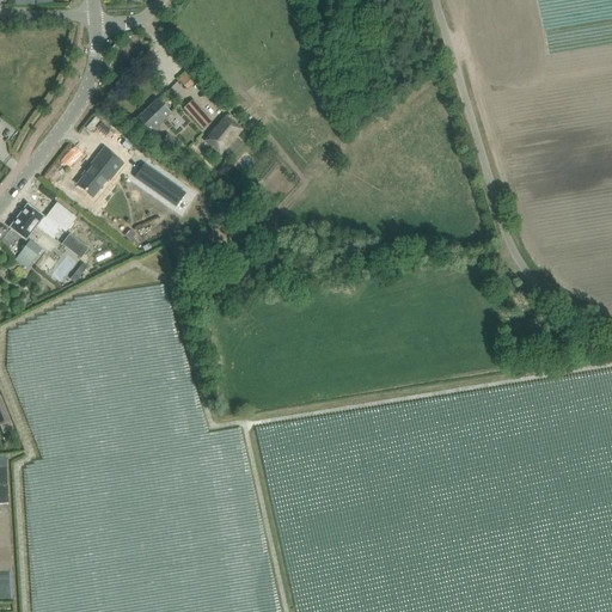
[(187,90),(200,78),(191,68),(178,80),(187,90)]
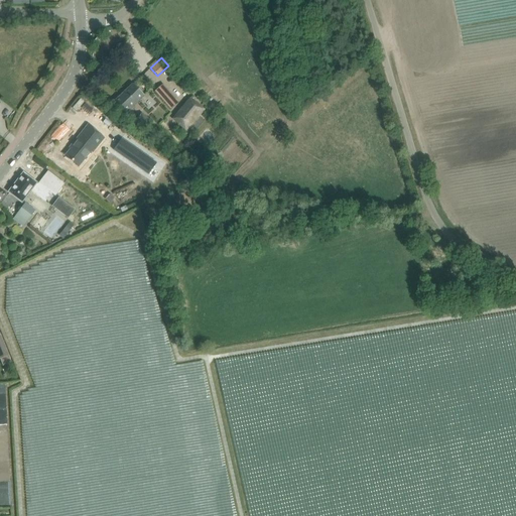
[(144,96),(133,84),(113,103),(124,115),(144,96)]
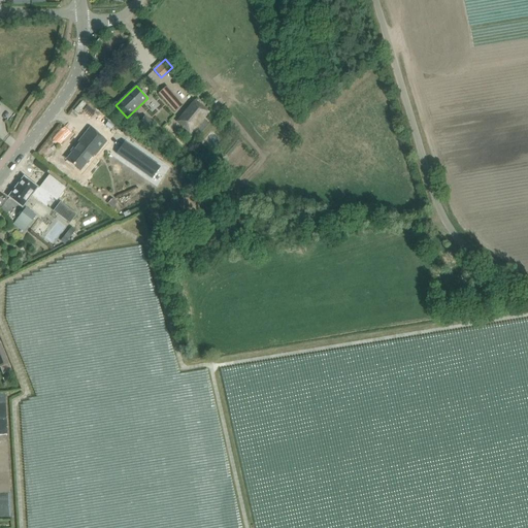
[(174,112),(184,104),(167,86),(158,94),(174,112)]
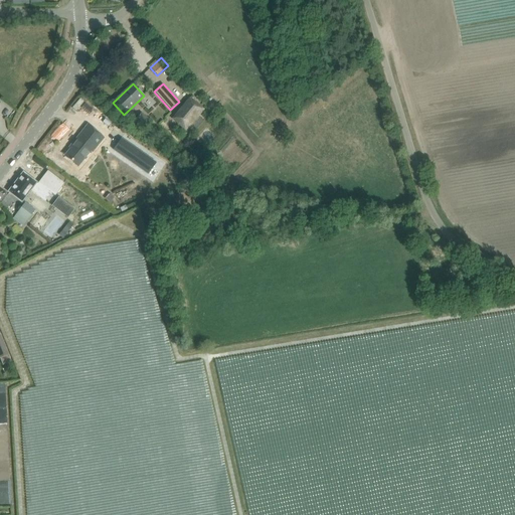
[(205,110),(189,97),(171,119),(186,132),(205,110)]
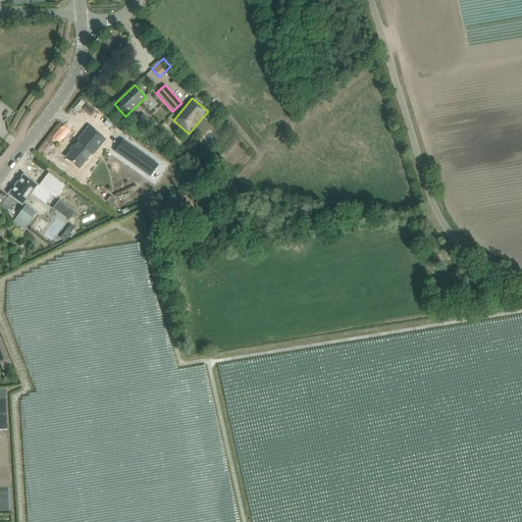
[(139,113),(136,116),(139,119),(137,122),(145,128),(151,120),(144,114),(142,116),(139,113)]
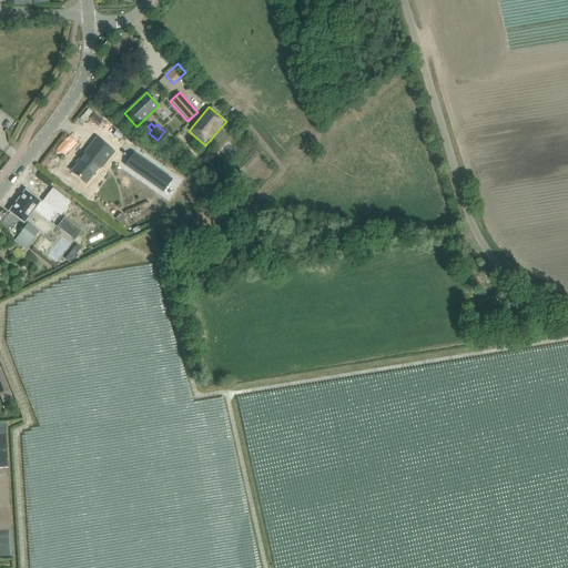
[(133,137),(130,140),(138,148),(142,143),(133,137)]
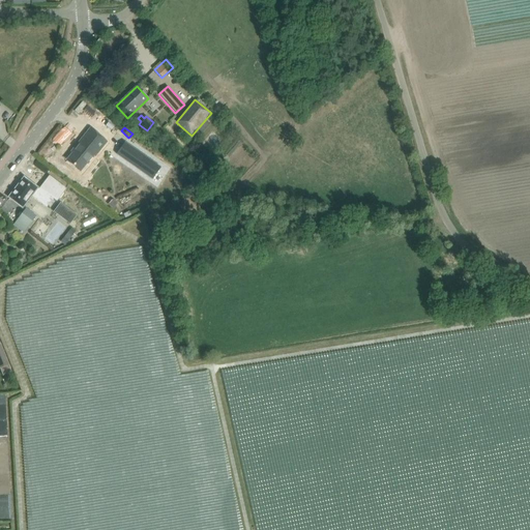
[(90,128),(64,159),(80,172),(86,165),(88,166),(107,143),(90,128)]
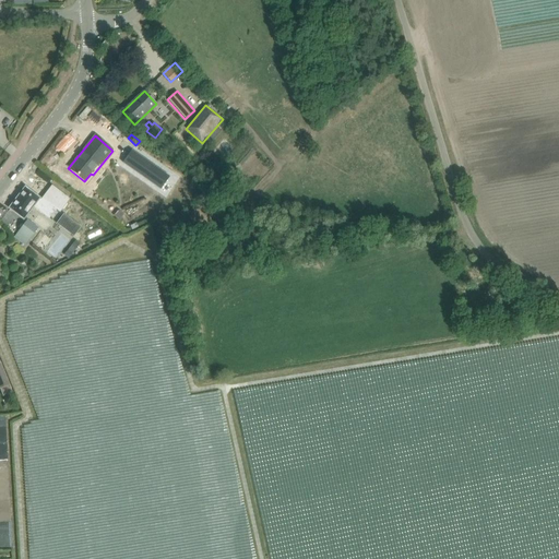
[(131,151),(123,163),(161,189),(169,177),(131,151)]
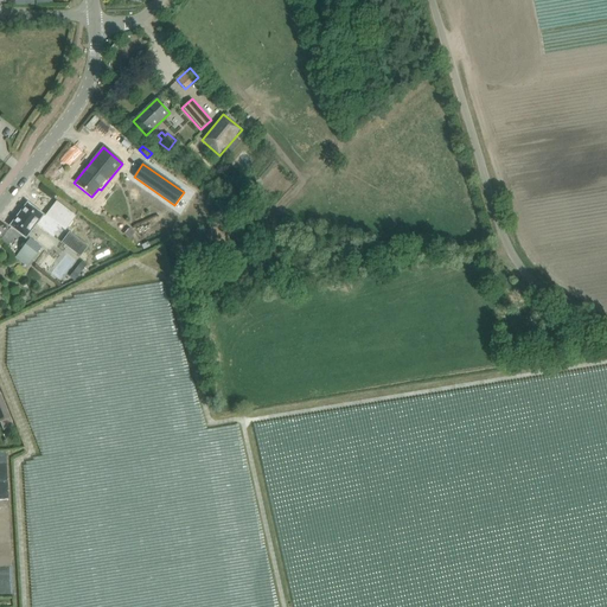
[(27,204),(11,227),(20,234),(23,235),(32,222),(52,237),(61,227),(64,230),(75,217),(56,203),(46,215),(44,217),(37,211),(27,204)]
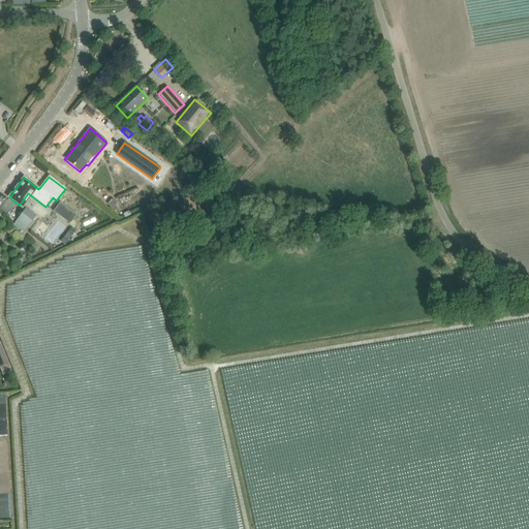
[(185,181),(183,187),(193,191),(195,184),(185,181)]
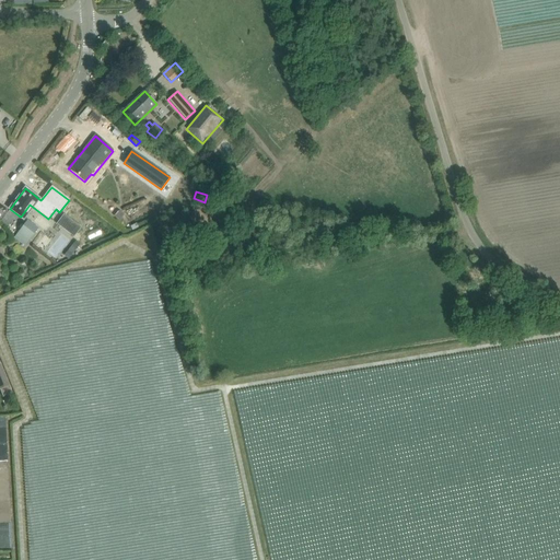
[(139,219),(155,213),(151,201),(135,207),(139,219)]
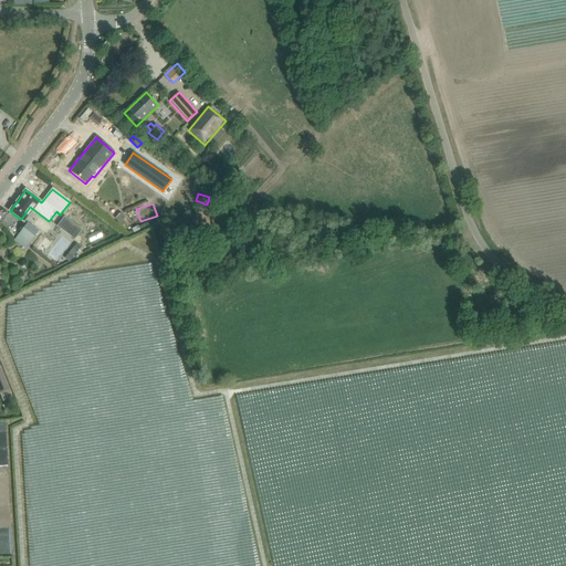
[(121,213),(116,219),(121,223),(125,217),(121,213)]
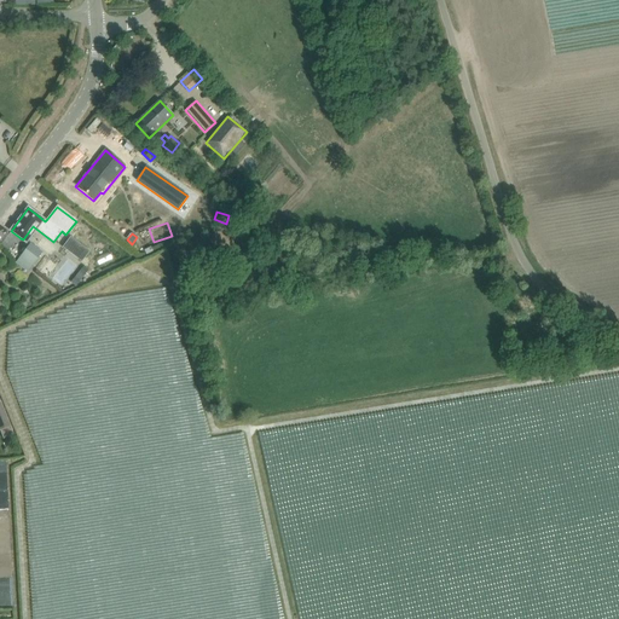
[(108,235),(103,241),(126,256),(129,249),(108,235)]
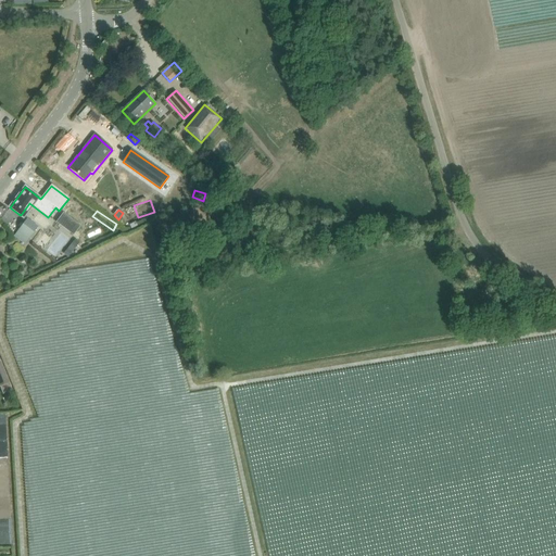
[(80,225),(64,213),(57,223),(73,235),(80,225)]
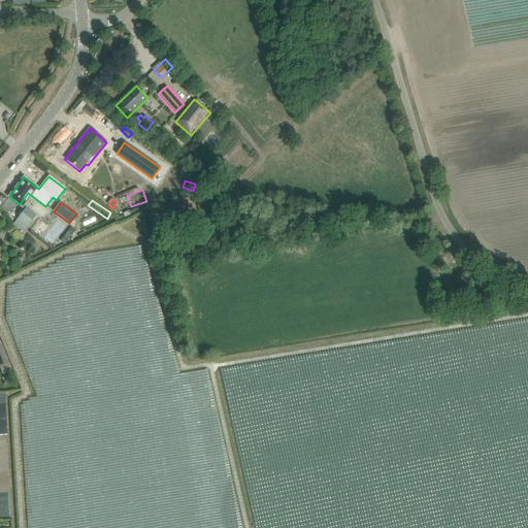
[(36,216),(27,209),(25,207),(13,224),(24,232),(36,216)]
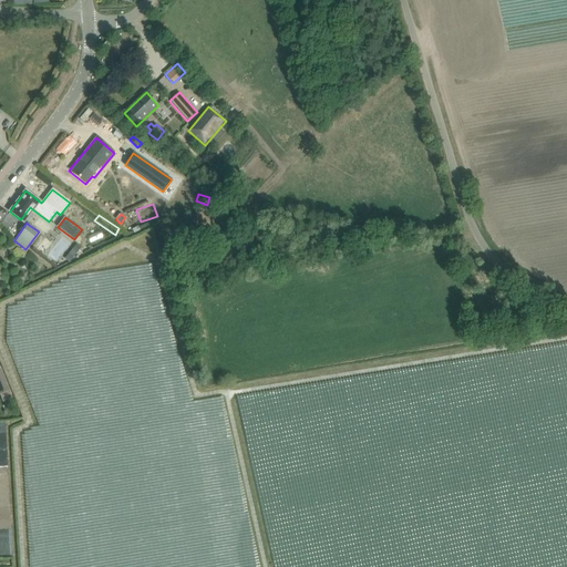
[(69,254),(64,259),(70,263),(74,257),(69,254)]
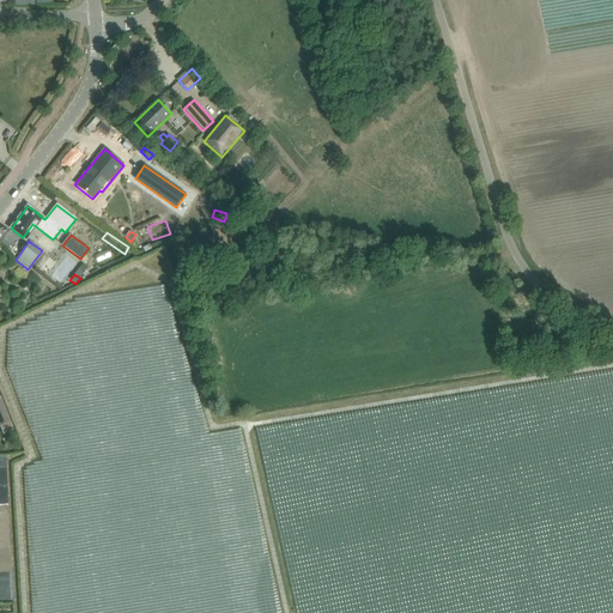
[(0,425),(11,422),(1,399),(0,398),(0,425)]
